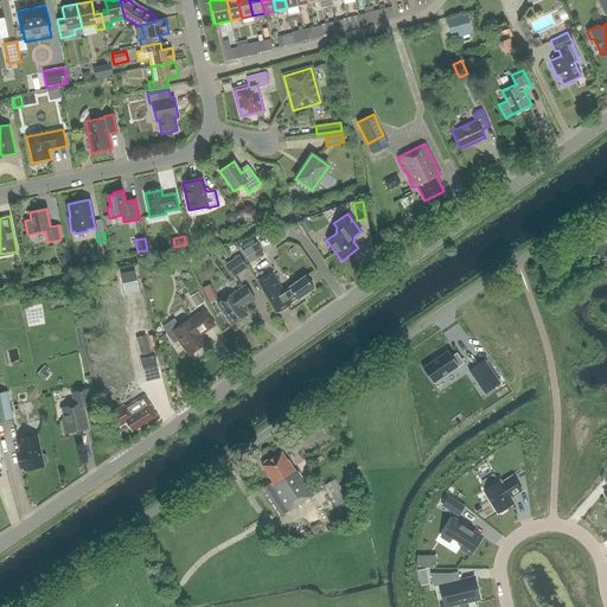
[(251,262),(266,255),(260,242),(246,249),(251,262)]
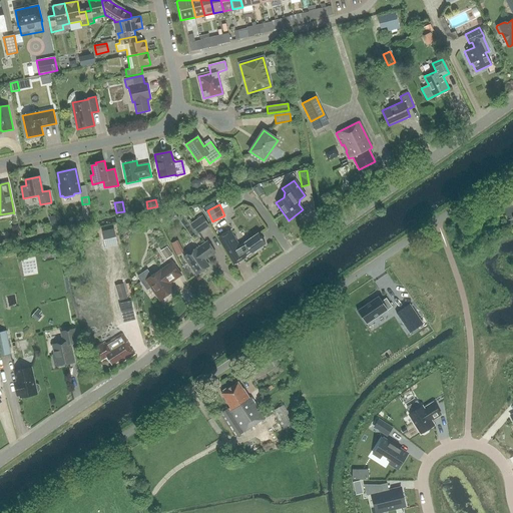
[(51,225),(58,224),(56,215),(49,217),(51,225)]
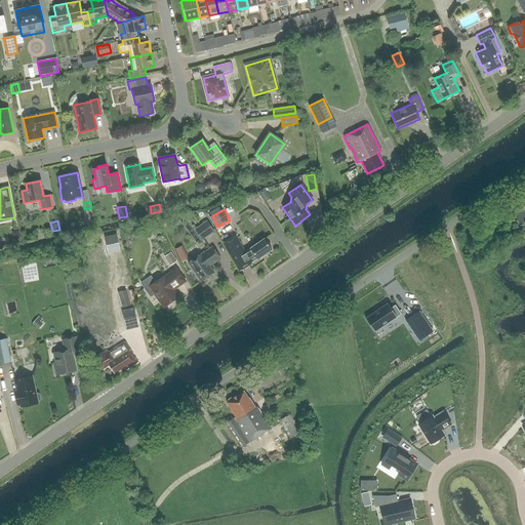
[(195,230),(202,240),(214,232),(206,220),(195,230)]
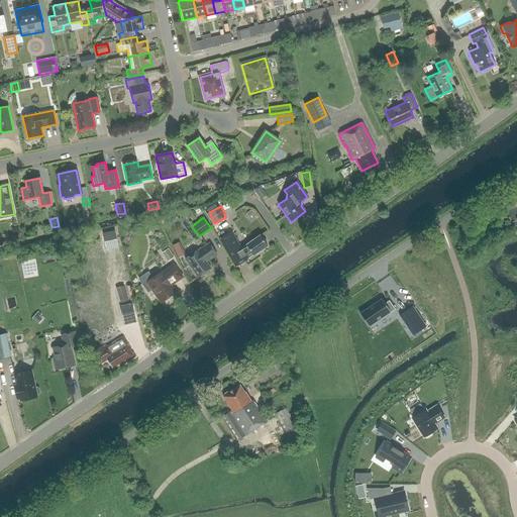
[(247,259),(252,254),(253,255),(267,245),(260,235),(246,245),(241,248),(231,232),(219,239),(235,268),(247,260),(247,259)]
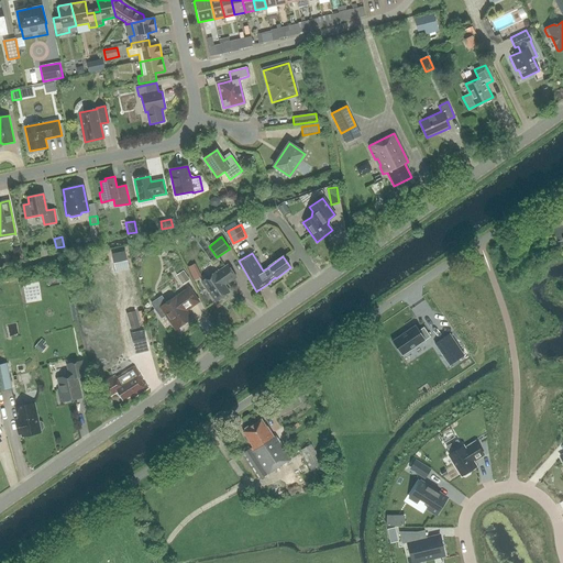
[(214,302),(229,293),(224,286),(235,278),(227,265),(216,274),(216,273),(201,283),(214,302)]
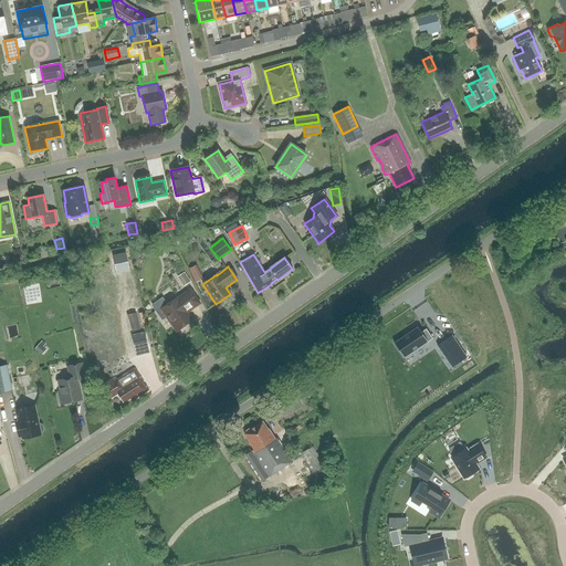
[(184,272),(178,276),(184,286),(190,281),(184,272)]
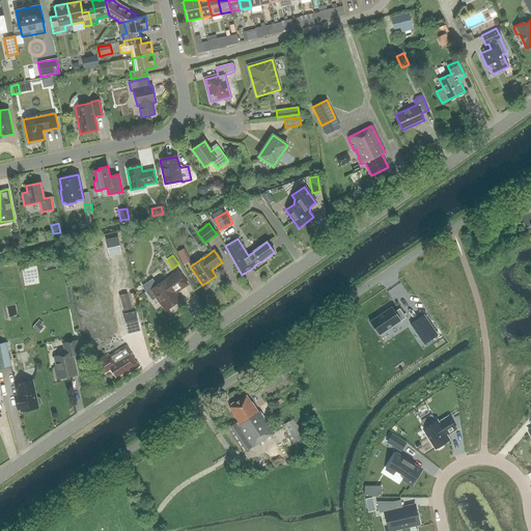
[(187,285),(178,273),(166,281),(165,280),(157,286),(151,280),(142,287),(151,301),(156,298),(166,311),(180,301),(175,294),(187,285)]
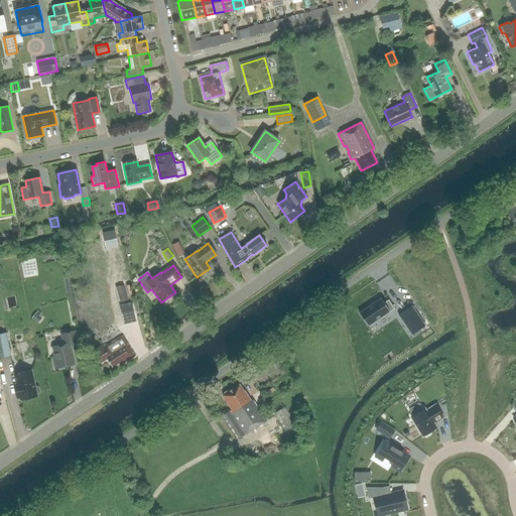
[(124,285),(116,287),(118,295),(126,292),(124,285)]
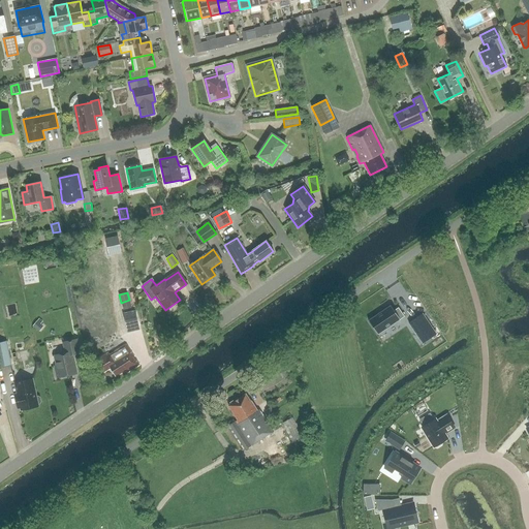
[(394,311),(391,305),(368,320),(377,335),(404,317),(398,308),(394,311)]
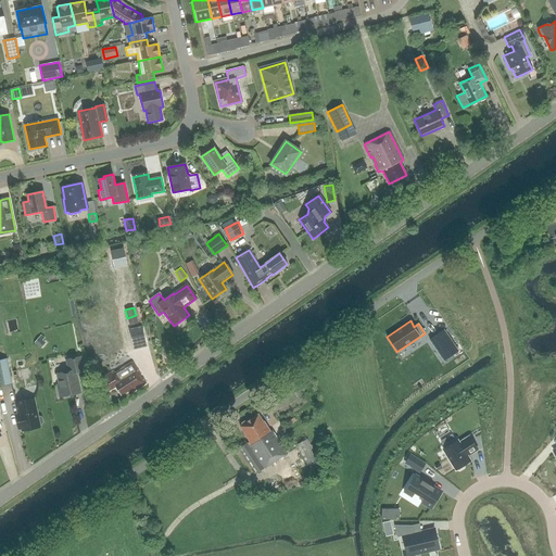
[(443,330),(429,339),(439,354),(446,350),(451,356),(458,351),(443,330)]
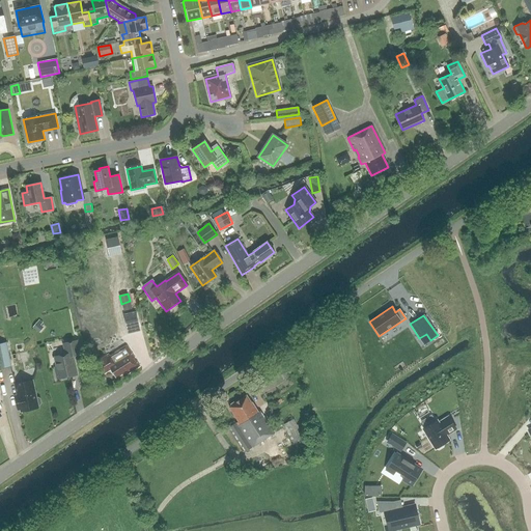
[(134,317),(122,320),(127,336),(138,333),(134,317)]
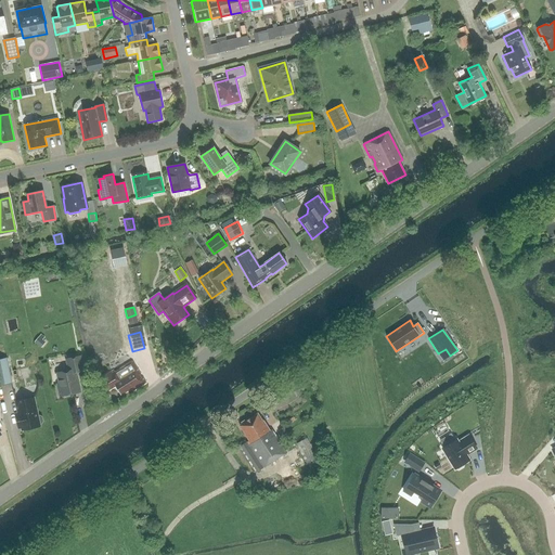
[(75,371),(84,370),(80,355),(66,358),(68,370),(54,373),(57,373),(60,383),(56,383),(60,395),(79,390),(75,371)]
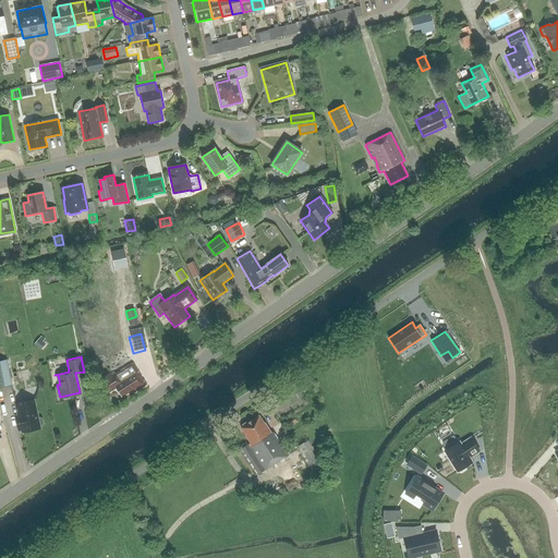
[(7,361),(0,362),(0,387),(12,385),(7,361)]
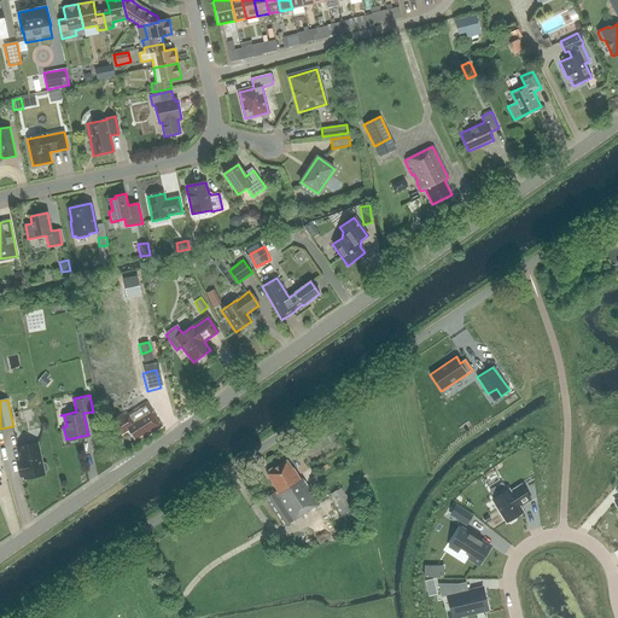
[(147,401),(139,407),(144,415),(133,423),(127,413),(124,414),(123,413),(112,419),(114,420),(114,421),(121,433),(128,430),(134,439),(147,431),(149,433),(163,425),(147,401)]
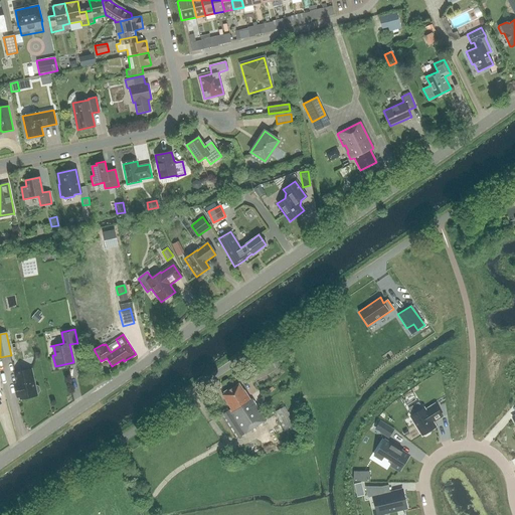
[(37,385),(35,386),(32,369),(13,373),(15,383),(13,384),(17,398),(19,398),(19,400),(38,396),(37,393),(38,393),(40,391),(39,387),(37,385)]
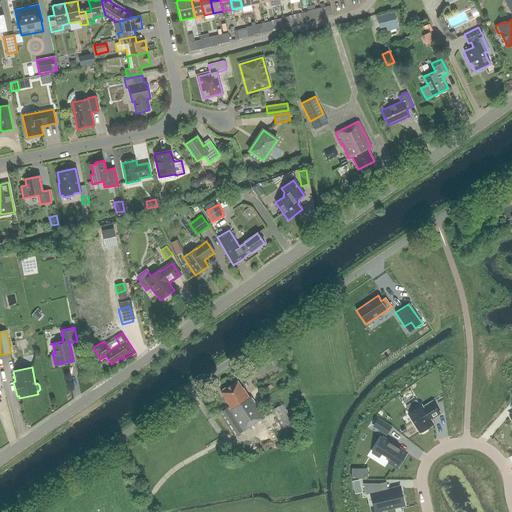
[(249,398),(243,388),(242,388),(238,382),(231,386),(227,388),(227,389),(225,388),(222,390),(222,392),(221,393),(229,406),(220,412),(236,436),(264,418),(251,397),(249,398)]
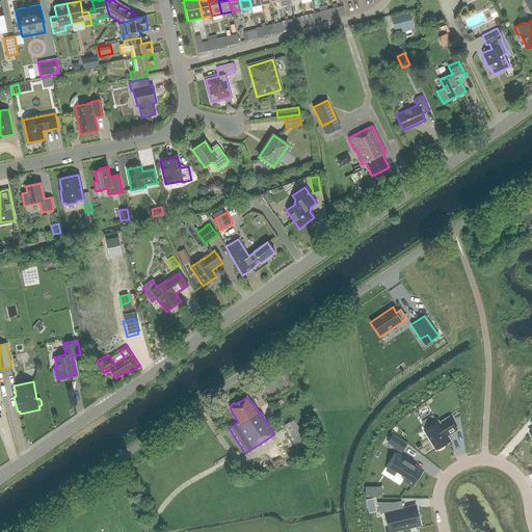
[(272,409),(266,413),(271,422),(277,418),(272,409)]
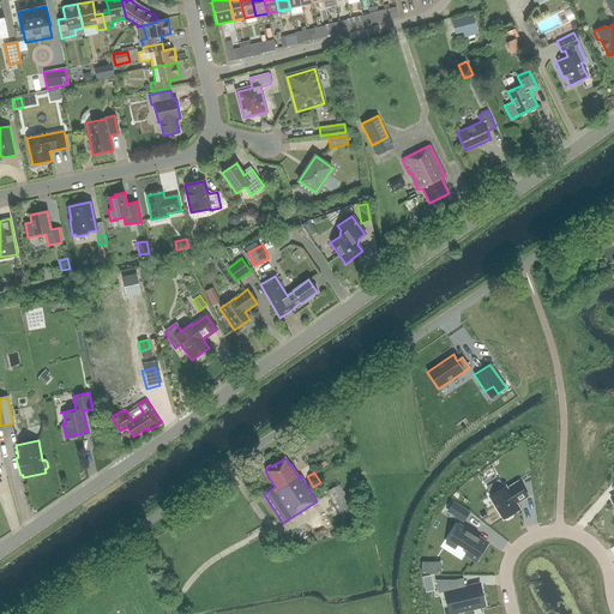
[(499,481),(487,488),(491,495),(489,497),(504,519),(506,517),(506,518),(511,516),(511,515),(519,509),(515,501),(518,500),(519,501),(528,497),(518,482),(506,489),(505,486),(503,487),(499,481)]
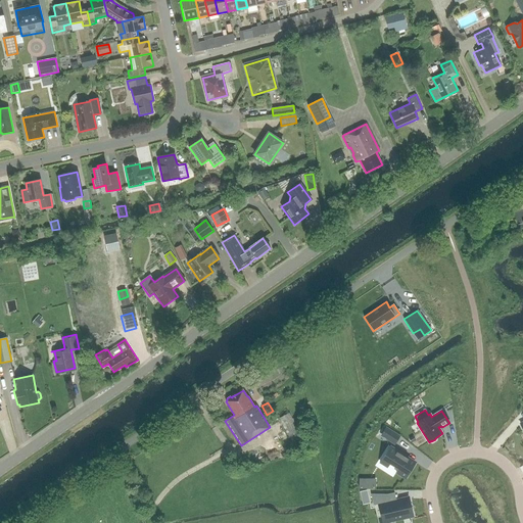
[(293,419),(292,419),(289,413),(279,418),(284,429),(288,436),(298,431),(294,423),(295,423),(293,419)]
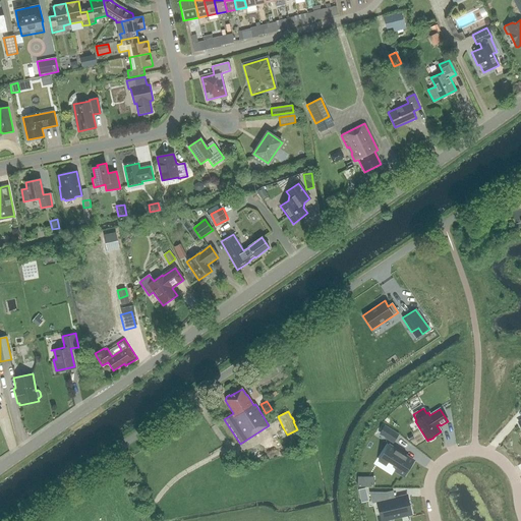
[(385,426),(380,433),(393,442),(398,435),(385,426)]
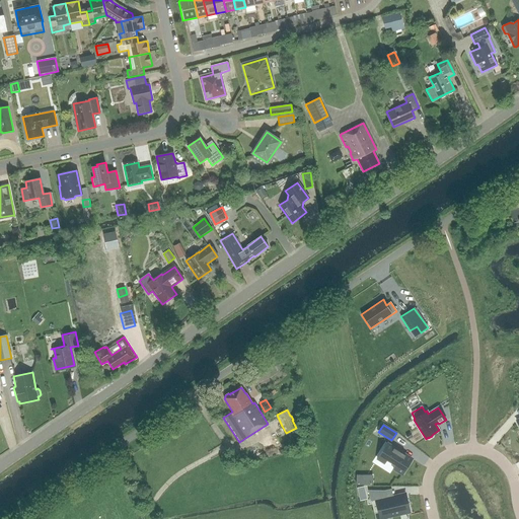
[(387,444),(378,459),(384,463),(387,460),(395,465),(392,468),(401,474),(412,459),(387,444)]
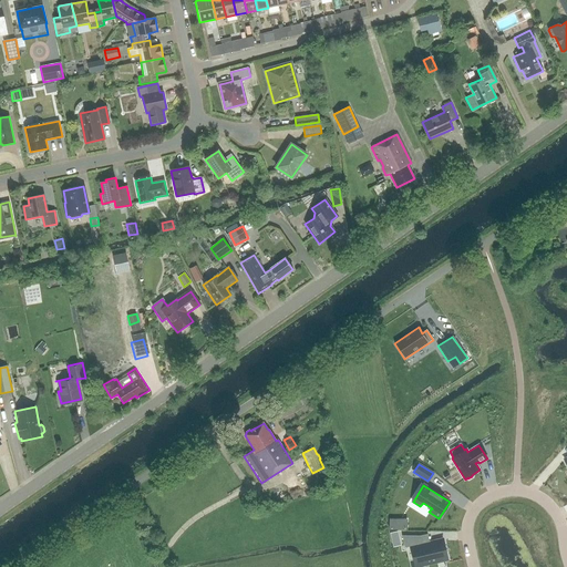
[(420,537),(402,536),(405,549),(416,546),(421,566),(447,560),(443,539),(422,544),(420,537)]
